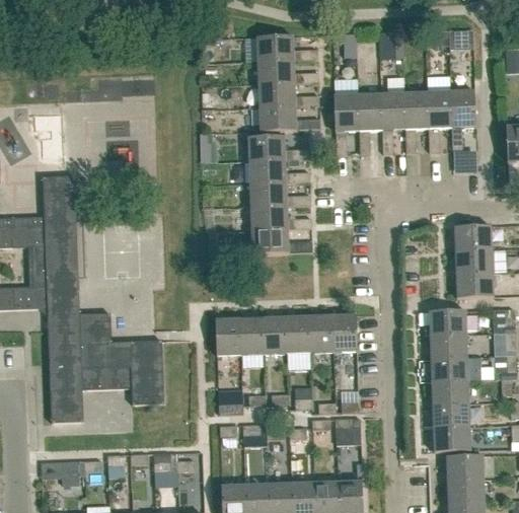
[(442,24),(444,49),(464,48),(462,23),(442,24)]
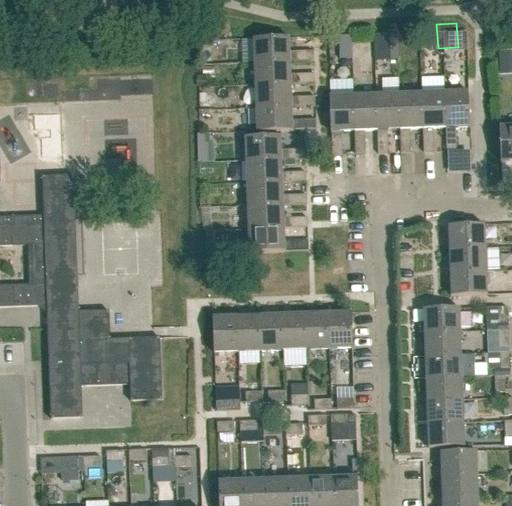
[(253,58),(290,57),(289,33),(270,34),(252,34),(253,58)]
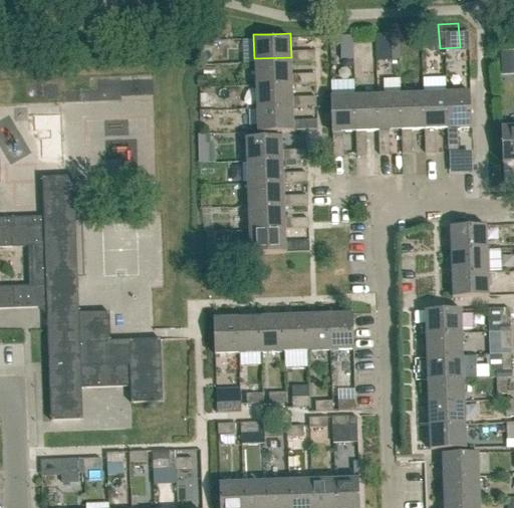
[(501,63),(513,62),(513,45),(501,46),(501,63)]
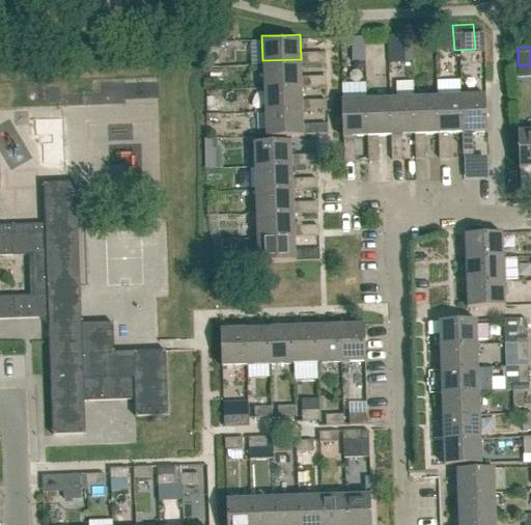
[(307,59),(325,58),(324,48),(307,49),(307,59)]
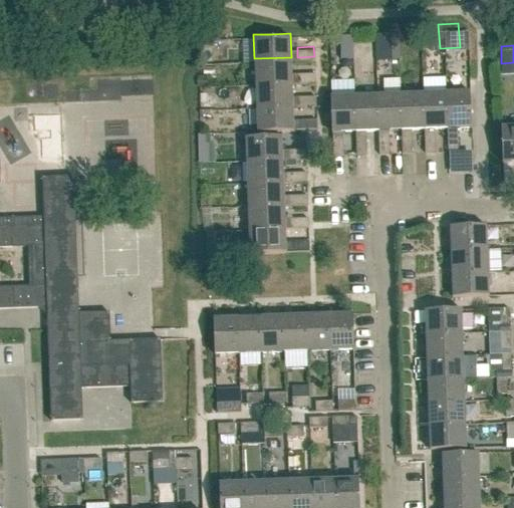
[(255,81),(291,80),(291,57),(254,58),(255,81)]
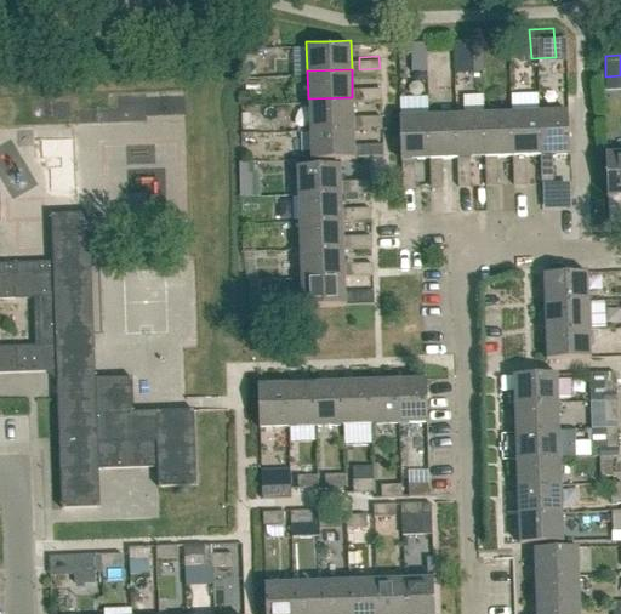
[(360,97),(380,96),(380,84),(359,85),(360,97)]
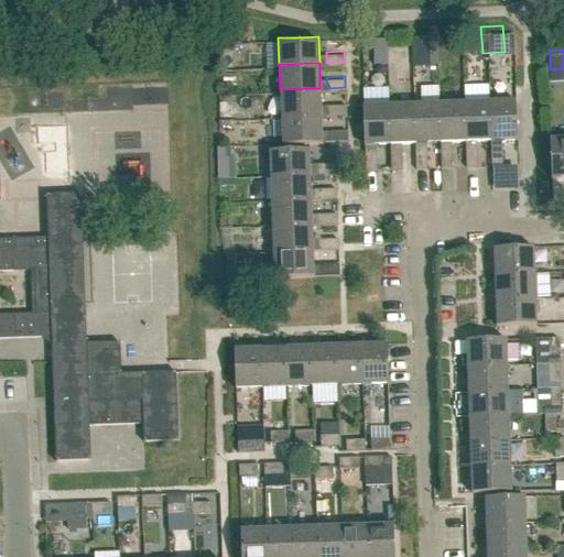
[(281,115),(321,113),(320,88),(280,89),(281,115)]
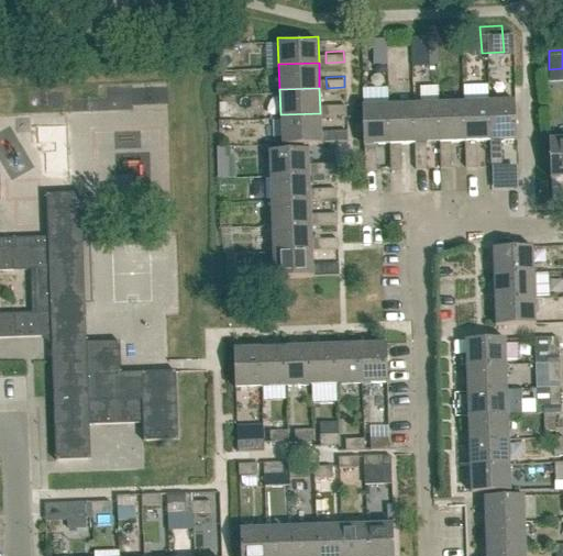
[(488,96),(490,136),(516,135),(515,95),(488,96)]
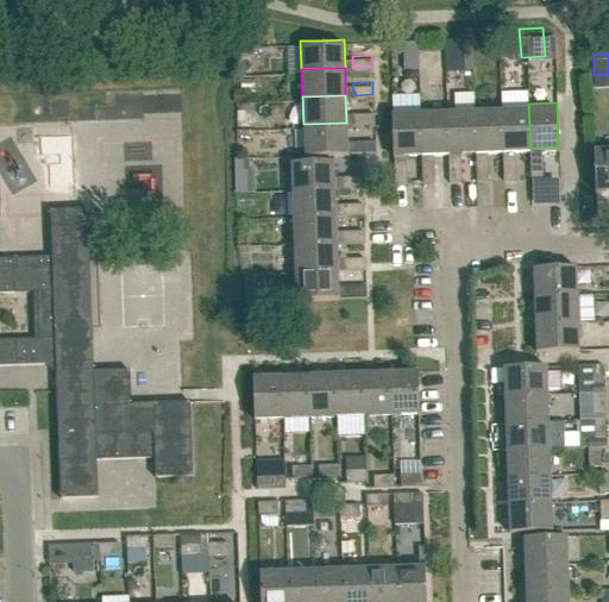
[(503,149),(531,148),(528,104),(501,105),(503,149)]
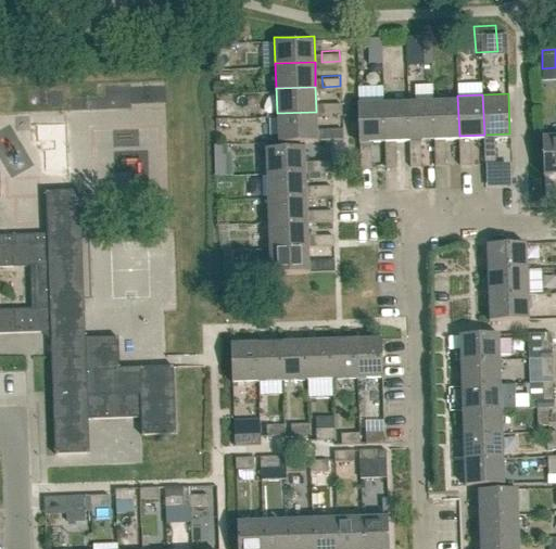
[(434,136),(459,136),(457,96),(433,97),(434,136)]
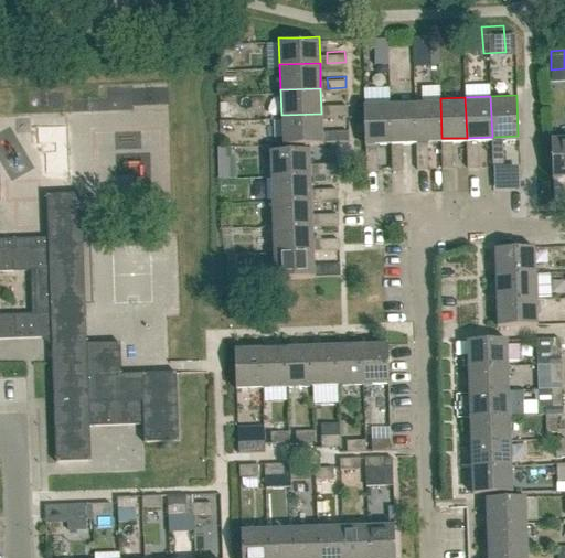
[(427,139),(441,138),(440,98),(415,99),(416,139),(417,164),(428,164),(427,139)]
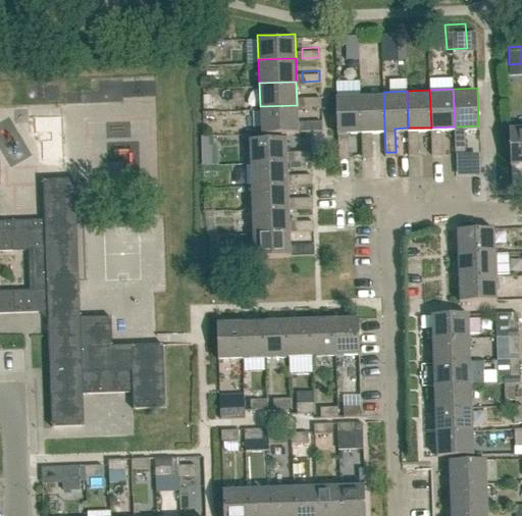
[(338,131),(361,130),(360,92),(336,93),(335,93),(337,131),(338,131)]
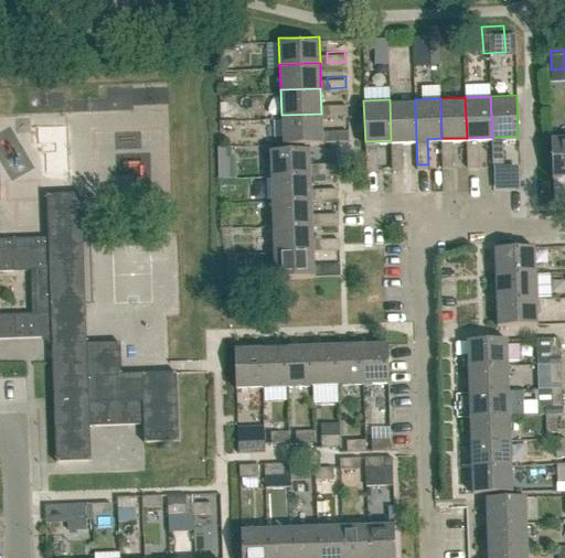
[(391,140),(416,139),(415,99),(390,99),(391,140)]
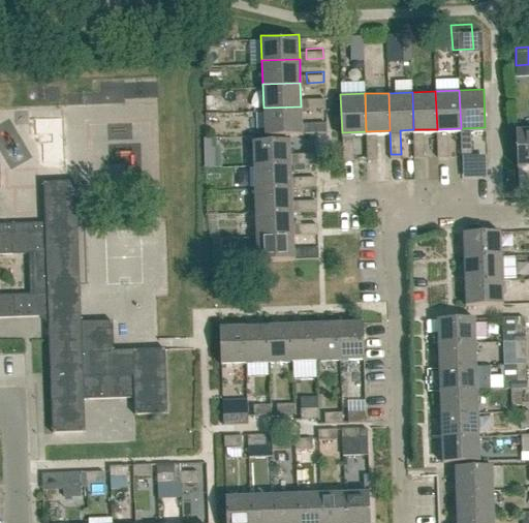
[(308,105),(324,105),(324,95),(307,95),(308,105)]
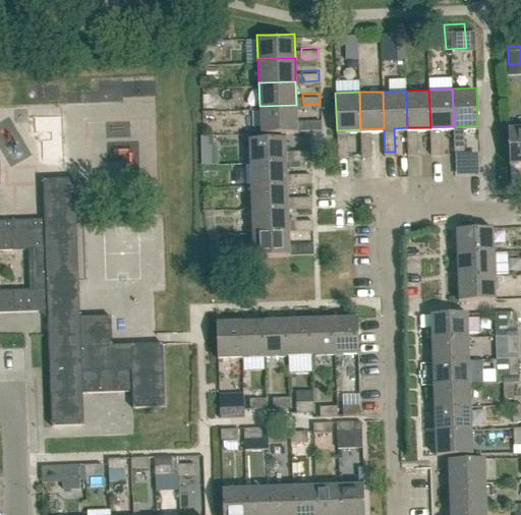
[(296,105),(259,106),(261,130),(297,128),(296,105)]
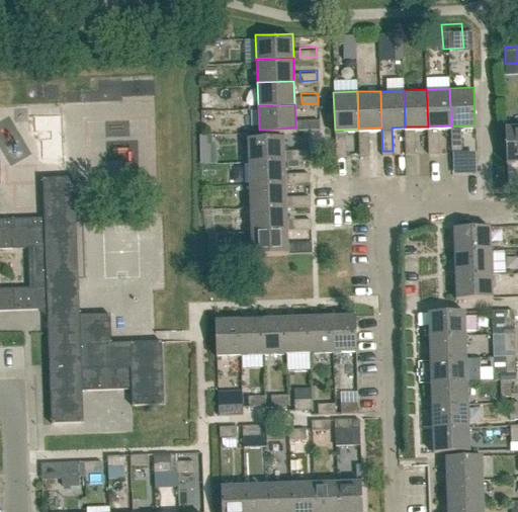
[(301,126),(310,126),(319,126),(319,116),(301,116),(301,126)]
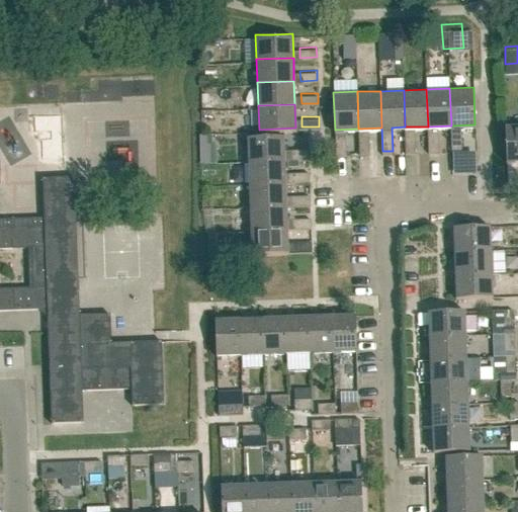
[(507,159),(517,159),(517,121),(505,122),(506,159),(507,159)]
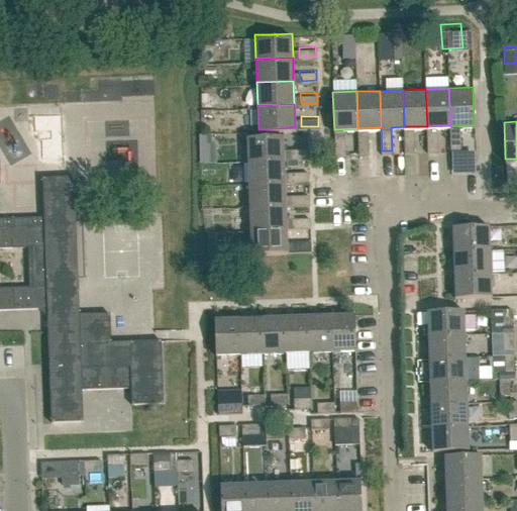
[(211,131),(199,131),(200,141),(211,141),(211,131)]
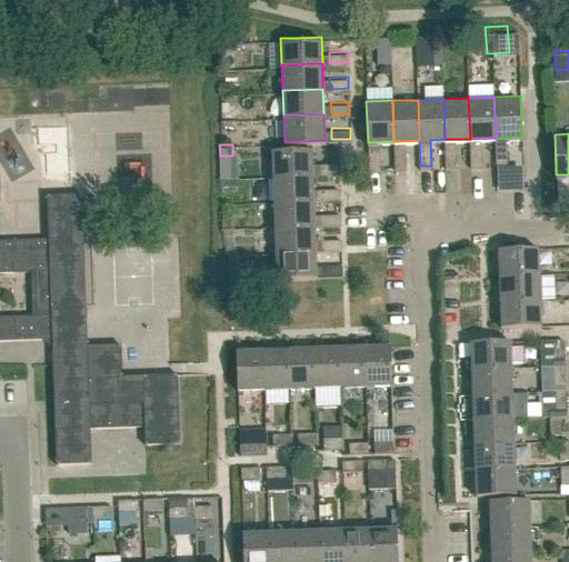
[(496,163),(507,162),(507,144),(496,144),(496,163)]
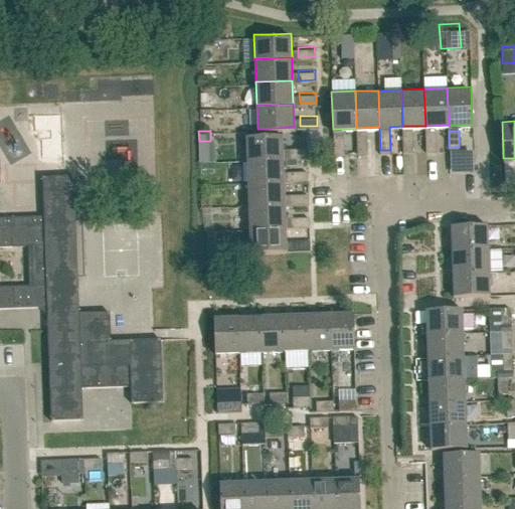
[(403,149),(413,149),(412,132),(402,133),(403,149)]
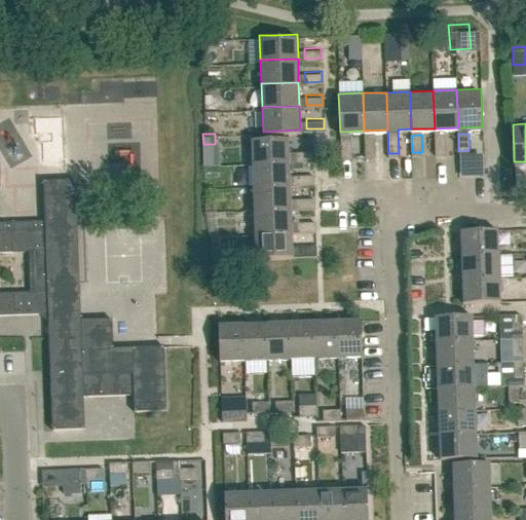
[(435,152),(445,151),(445,135),(435,135),(435,152)]
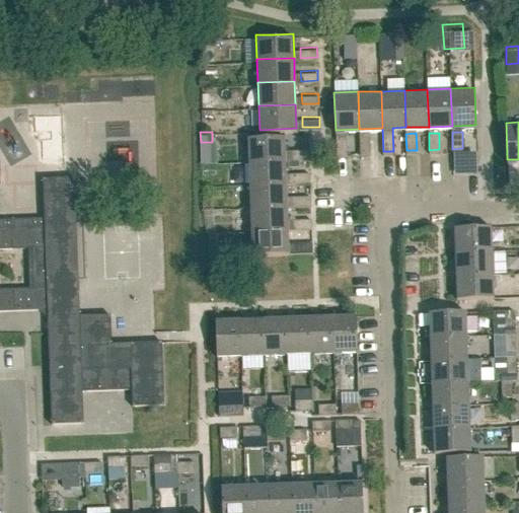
[(248,159),(285,157),(284,134),(247,135),(248,159)]
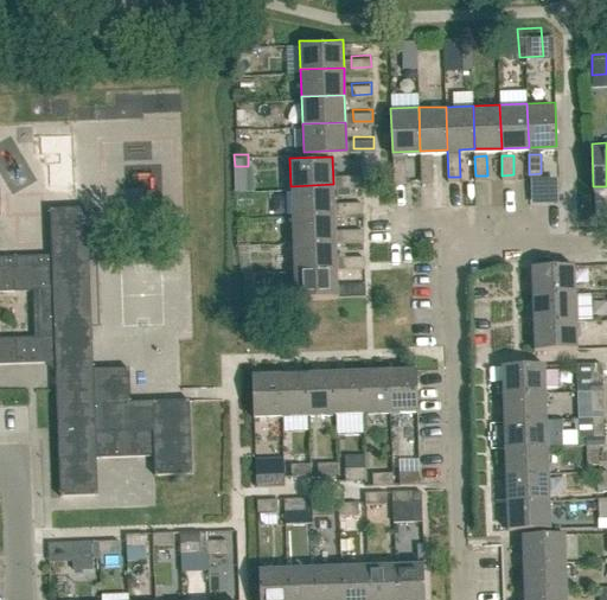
[(421,178),(433,178),(432,158),(421,158),(421,178)]
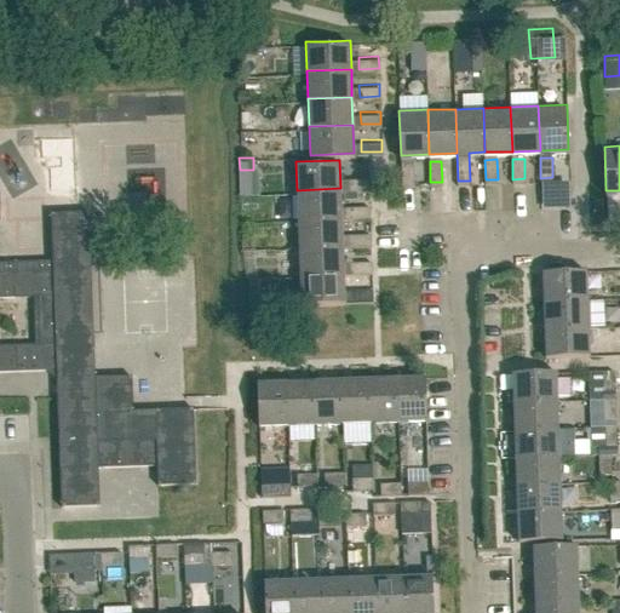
[(402,183),(414,182),(413,162),(401,162),(402,183)]
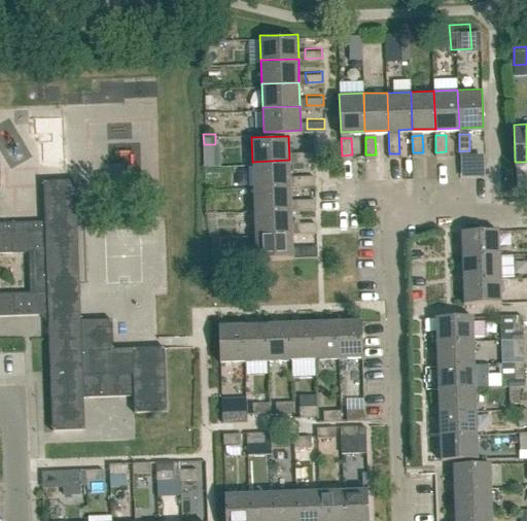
[(296,160),(313,160),(313,149),(296,149),(296,160)]
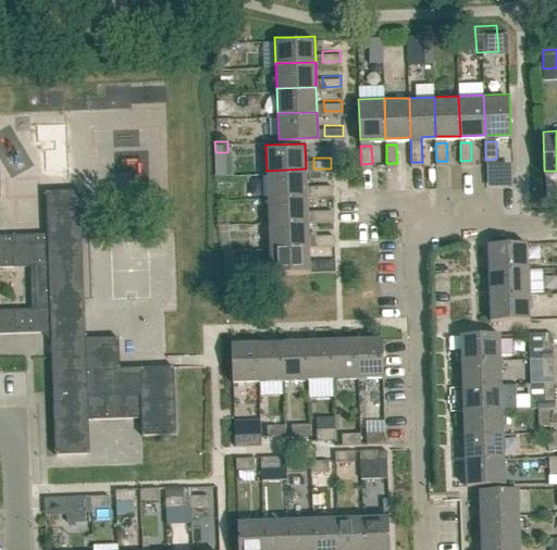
[(267,195),(307,194),(306,169),(267,171),(267,195)]
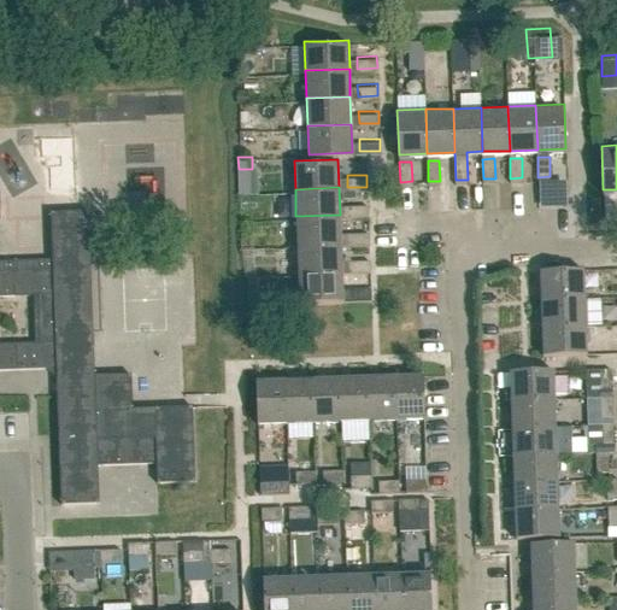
[(552,216),(553,194),(538,193),(538,216),(552,216)]
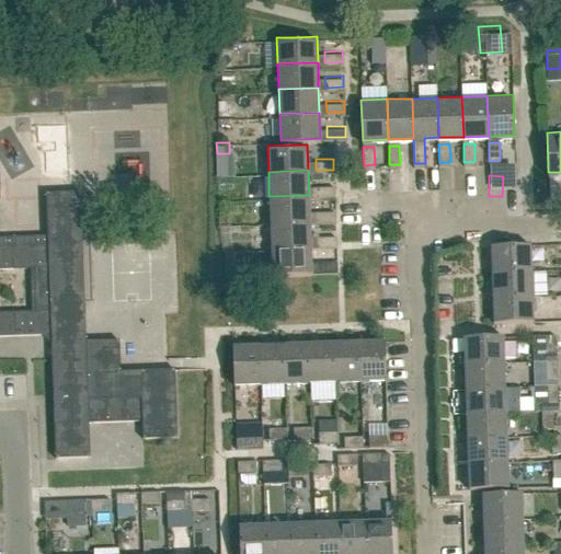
[(550,197),(560,197),(560,180),(550,180),(549,180),(550,197)]
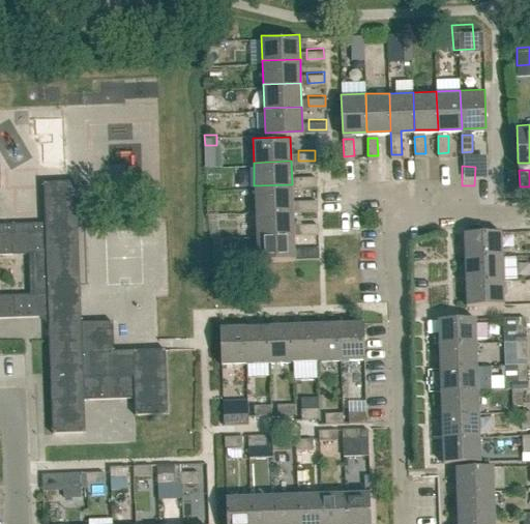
[(299,184),(316,183),(316,173),(298,174),(299,184)]
